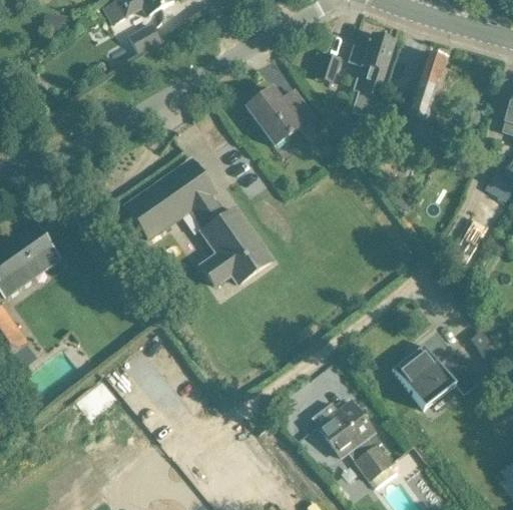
[(145,17),(174,1),(173,0),(117,0),(102,8),(111,24),(141,9),(145,17)]
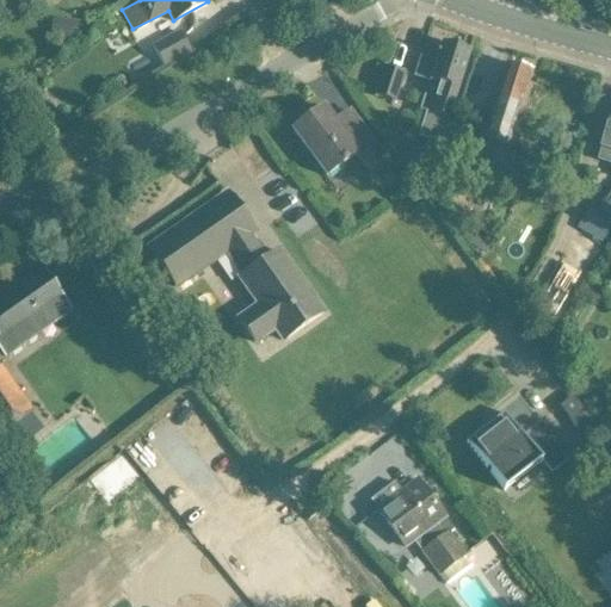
[(62,36),(76,37),(78,19),(63,19),(62,36)]
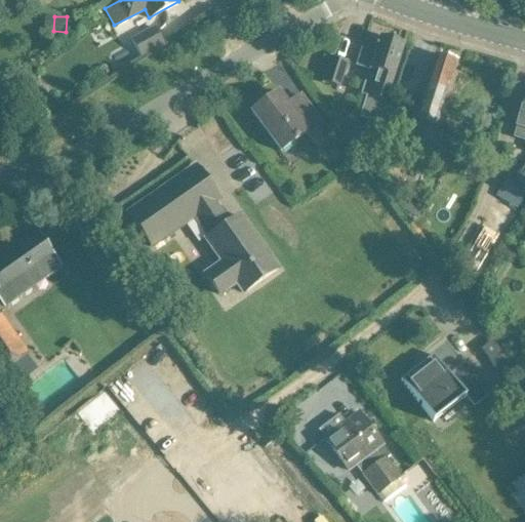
[(140,54),(164,41),(155,26),(131,38),(140,54)]
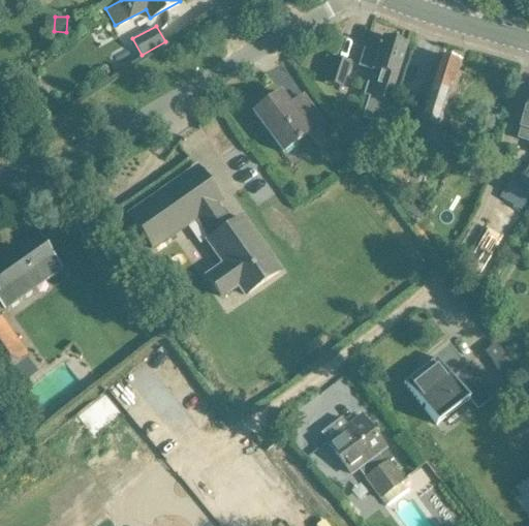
[(381,122),(400,62),(406,42),(383,35),(377,52),(364,48),(359,64),(370,68),(363,94),(368,96),(362,116),(381,122)]
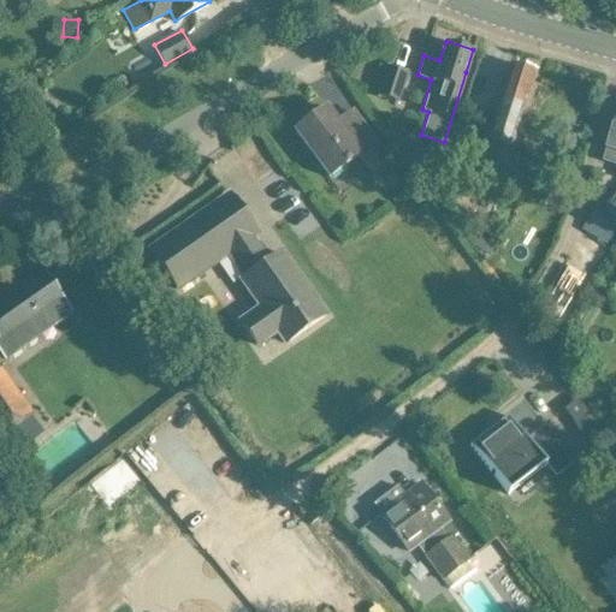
[(490,124),(478,160),(504,168),(525,107),(537,70),(510,61),(490,124)]
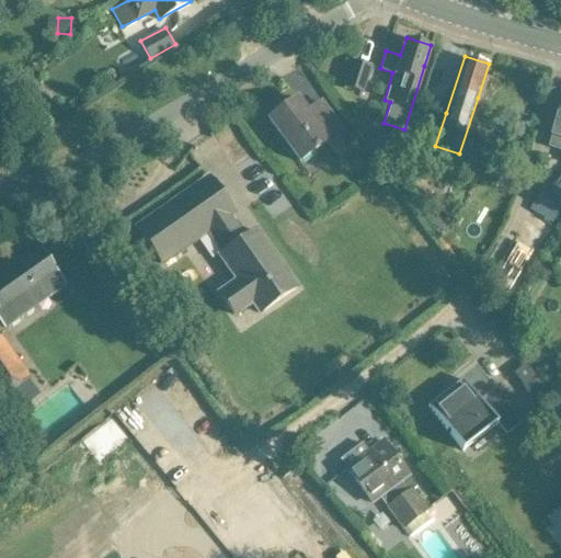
[(362,90),(370,64),(354,58),(345,86),(362,90)]
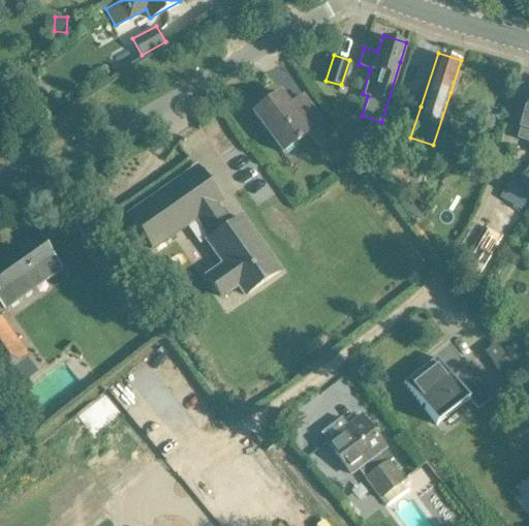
[(1,61),(0,61),(0,80),(10,71),(1,61)]
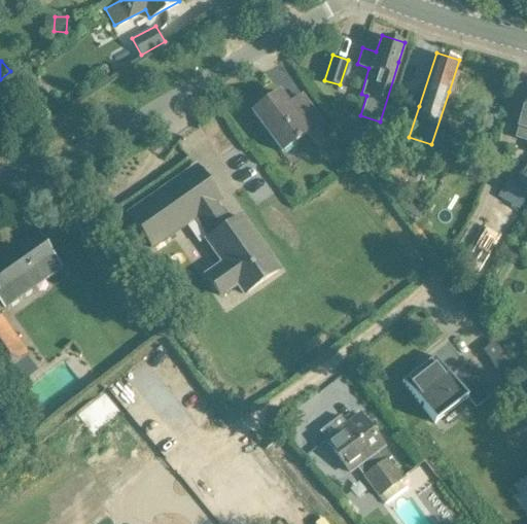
[(336,139),(311,106),(297,115),(279,91),(266,101),(268,104),(256,112),(254,110),(252,111),(282,150),(307,132),(321,150),(336,139)]
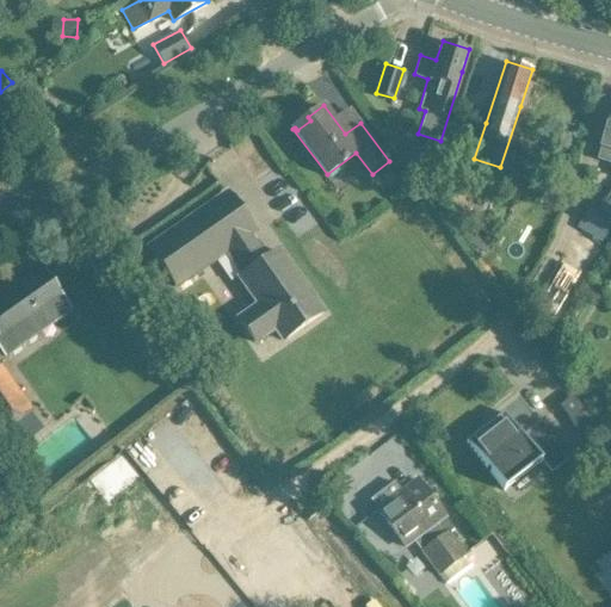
[(603,146),(599,159),(610,161),(610,123),(604,146),(603,146)]
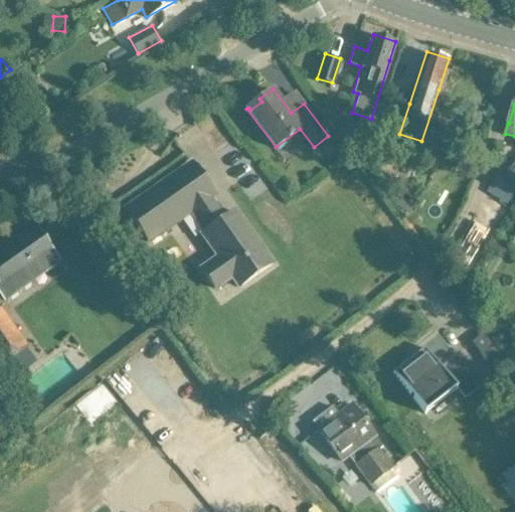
[(272,263),(234,210),(225,216),(211,197),(214,195),(191,162),(126,208),(149,240),(191,210),(202,203),(216,223),(205,230),(202,232),(218,256),(202,268),(215,288),(232,276),(239,286),(272,263)]
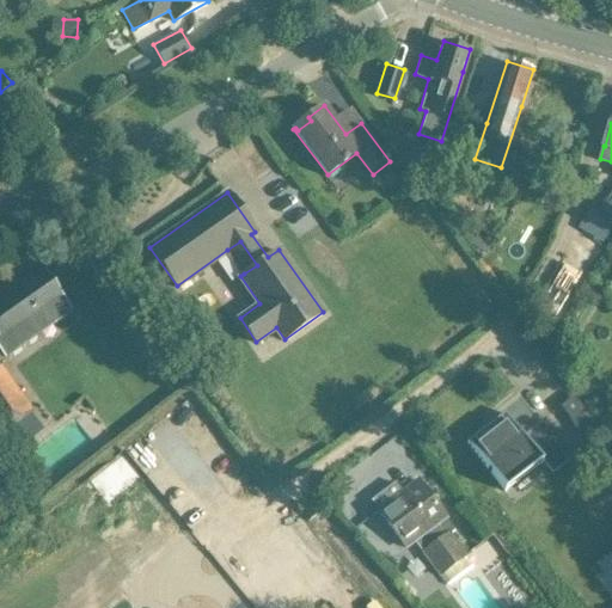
[(611,225),(611,207),(597,197),(580,225),(604,239),(611,225)]
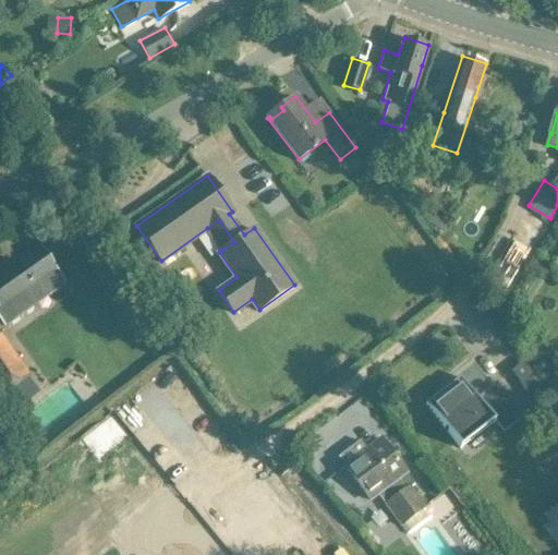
[(32,303),(27,296),(58,274),(37,244),(20,257),(0,269),(0,316),(4,324),(34,303),(33,302),(32,303)]
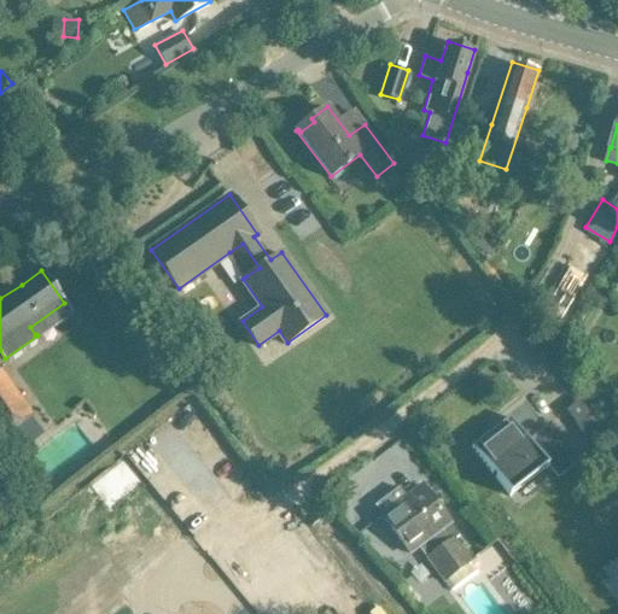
[(31,414),(0,368),(0,436),(12,454),(33,439),(19,421),(31,414)]
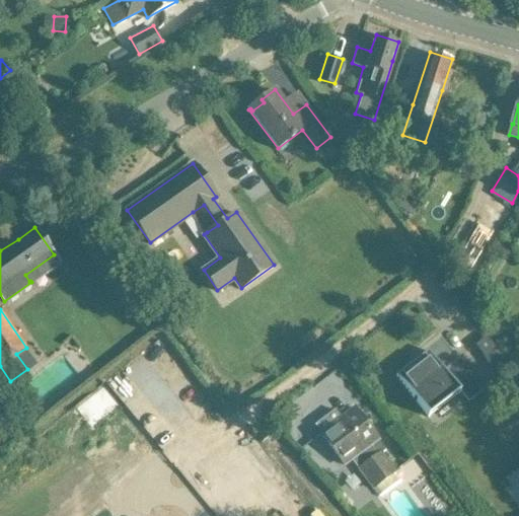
[(487,337),(473,347),(498,376),(510,367),(487,337)]
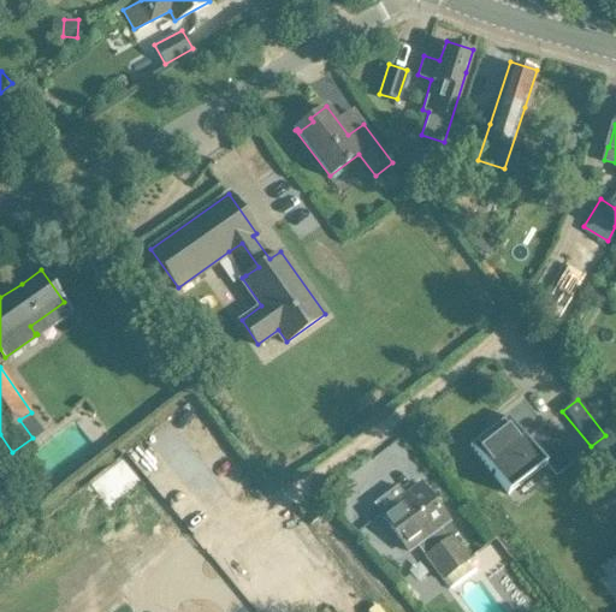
[(543,459),(561,446),(544,423),(525,437),(508,414),(496,423),(495,422),(493,422),(495,425),(483,433),(481,432),(480,432),(481,434),(469,444),(508,493),(509,492),(507,488),(542,461),(544,464),(546,463),(543,459)]
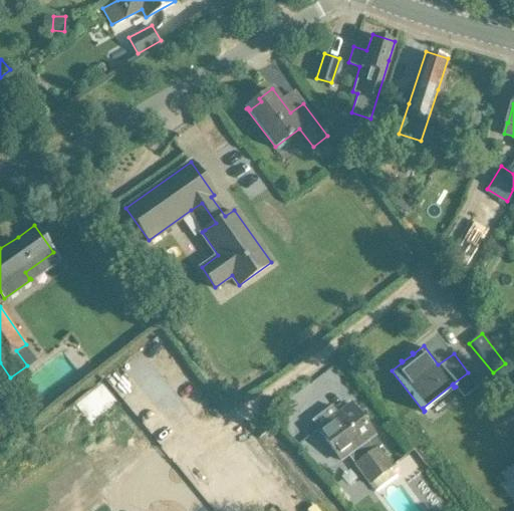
[(118,400),(103,380),(75,403),(90,422),(118,400)]
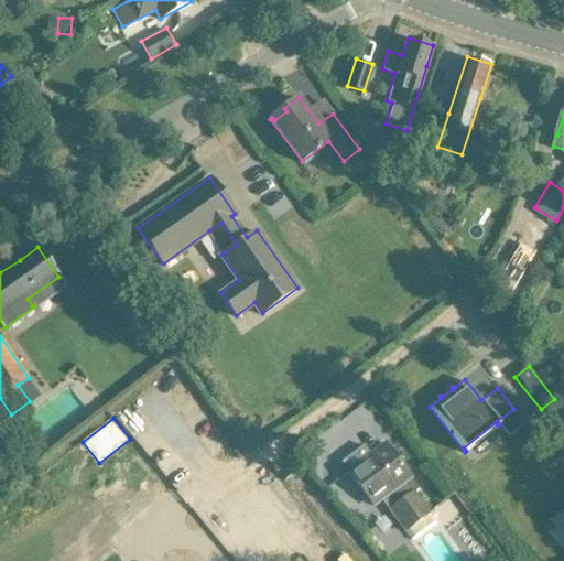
[(365,444),(342,461),(348,470),(375,504),(382,498),(405,530),(430,560),(464,560),(427,514),(431,510),(415,489),(419,487),(384,442),(370,453),(365,444)]
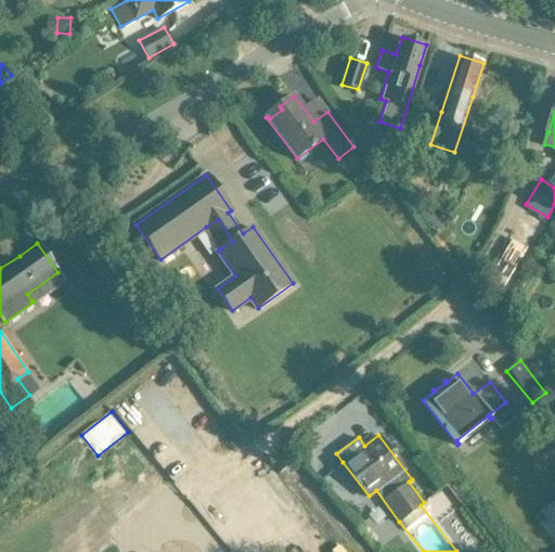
[(444,489),(436,496),(444,509),(453,501),(444,489)]
